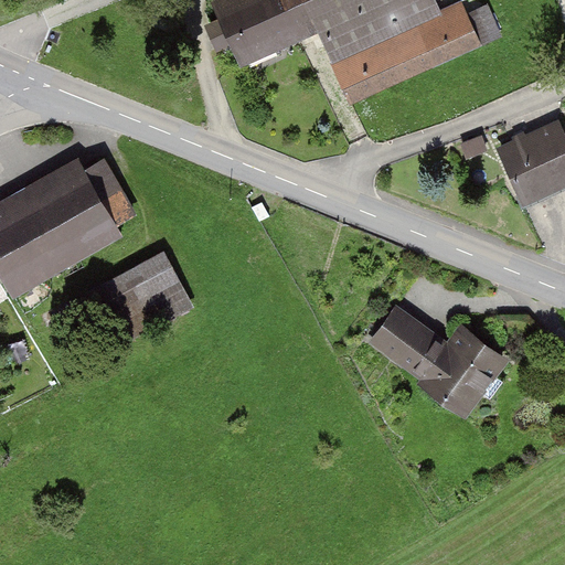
[(240,0),(212,11),(235,64),(237,71),(302,43),(324,34),(354,107),(488,52),(467,0),(448,8),(445,0),(240,0)]
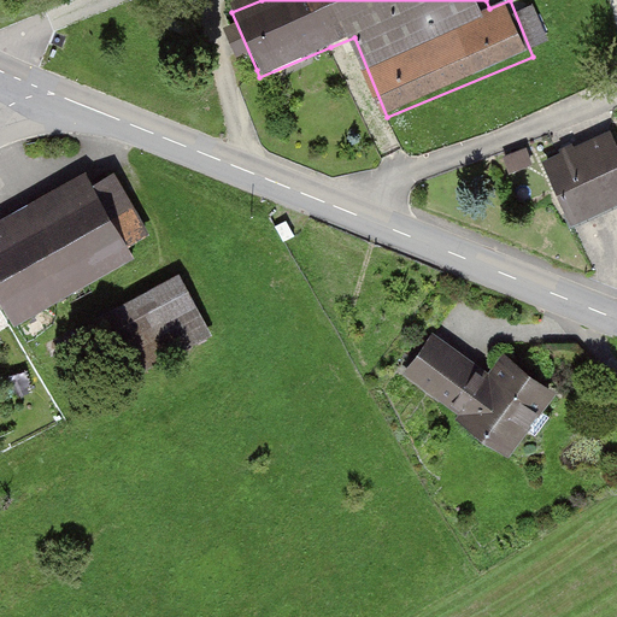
[(616,204),(616,137),(613,129),(544,159),(571,224),(616,204)]
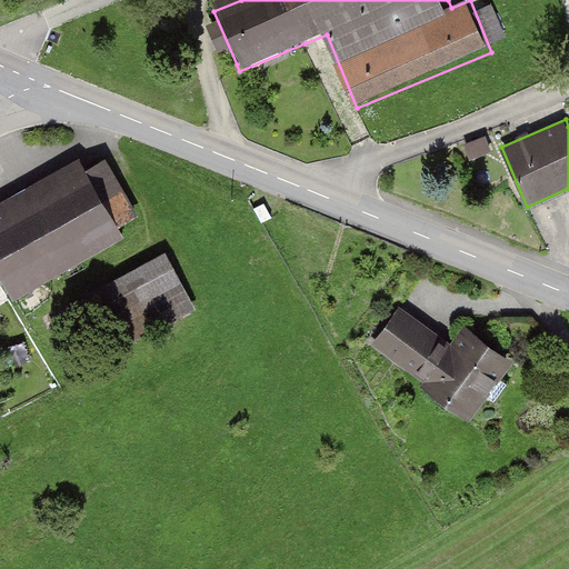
[(473,161),(495,157),(490,140),(469,146),(473,161)]
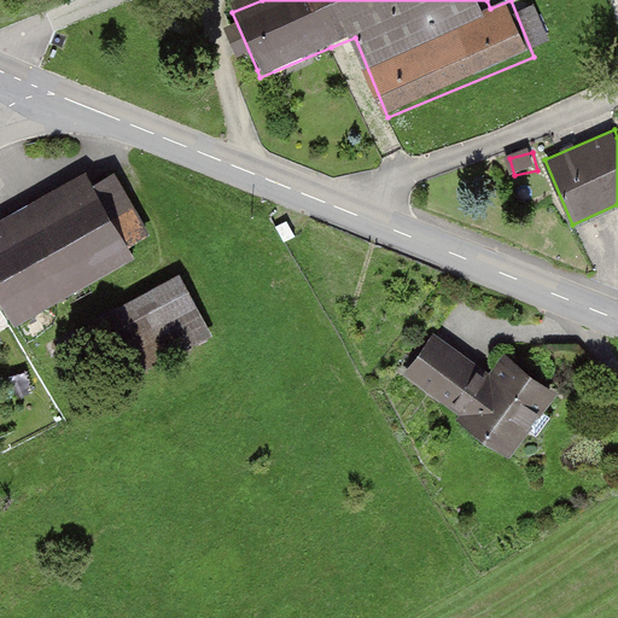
[(128,246),(93,186),(87,173),(0,221),(0,298),(16,327),(136,260),(128,246)]
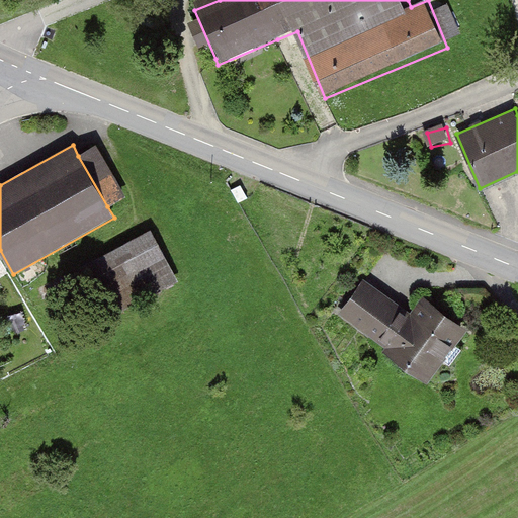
[(97,145),(78,156),(107,206),(126,196),(97,145)]
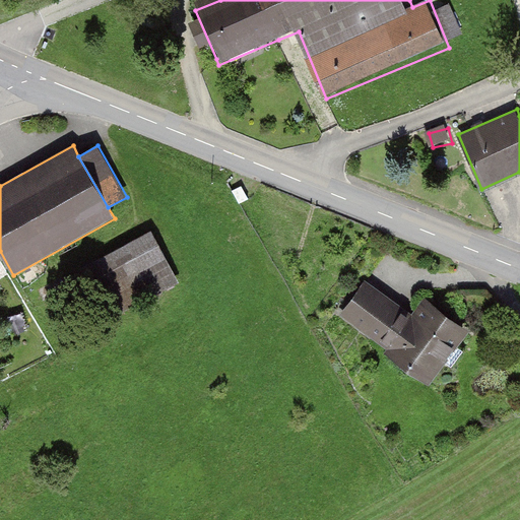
[(243,187),(234,192),(240,205),(250,200),(243,187)]
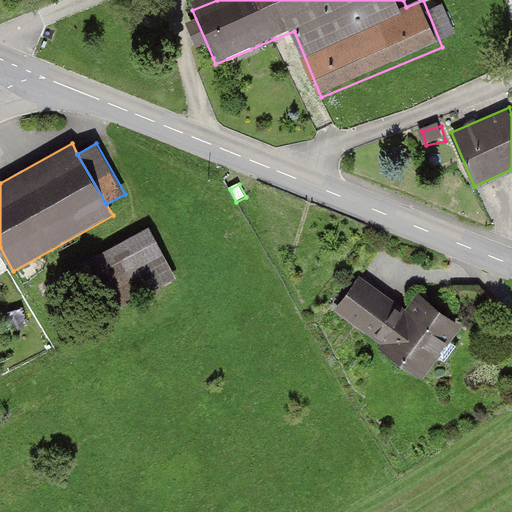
[(178,276),(149,223),(75,264),(104,317),(178,276)]
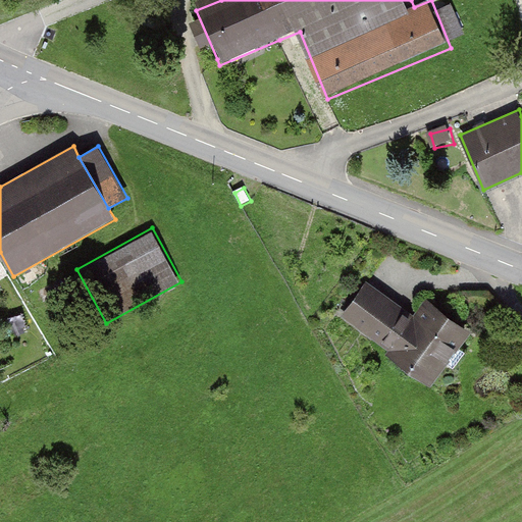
[(426,301),(415,316),(366,281),(341,316),(389,352),(386,356),(431,388),(471,334),(426,301)]
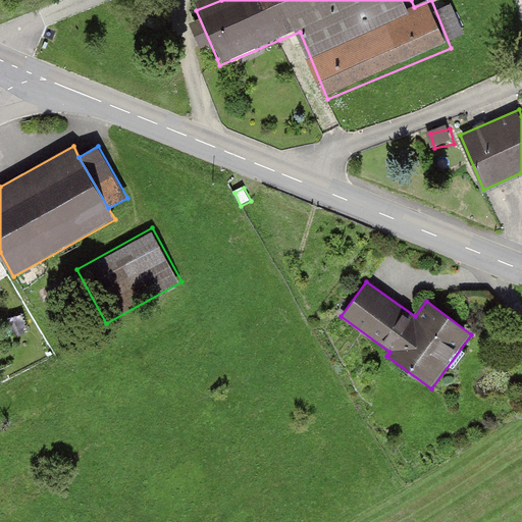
All buildings are outlined.
